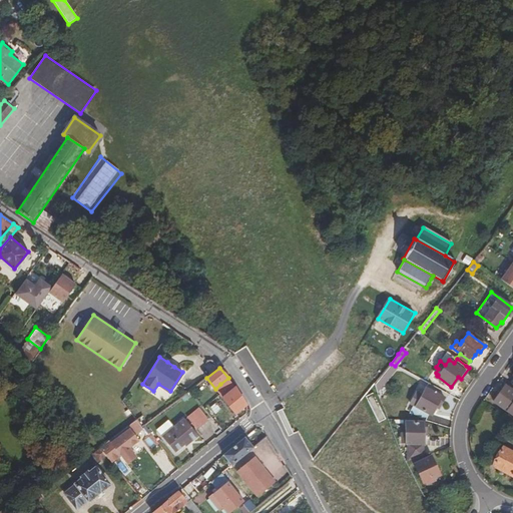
[(228,378),(220,384),(227,394),(234,388),(228,378)]
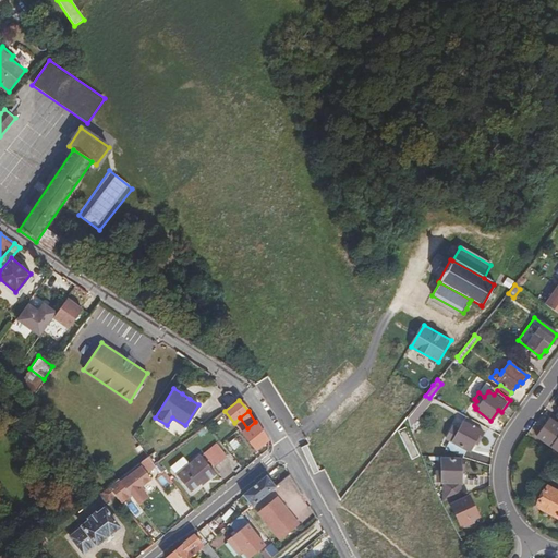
[(557,425),(549,419),(536,436),(557,451),(557,450),(557,425)]
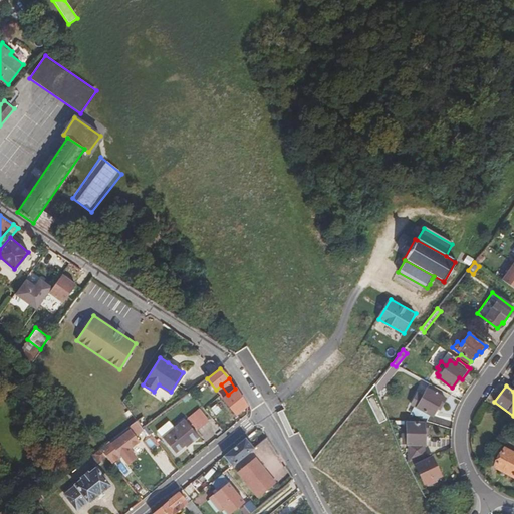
[(246,406),(235,389),(228,395),(223,399),(235,414),(246,406)]
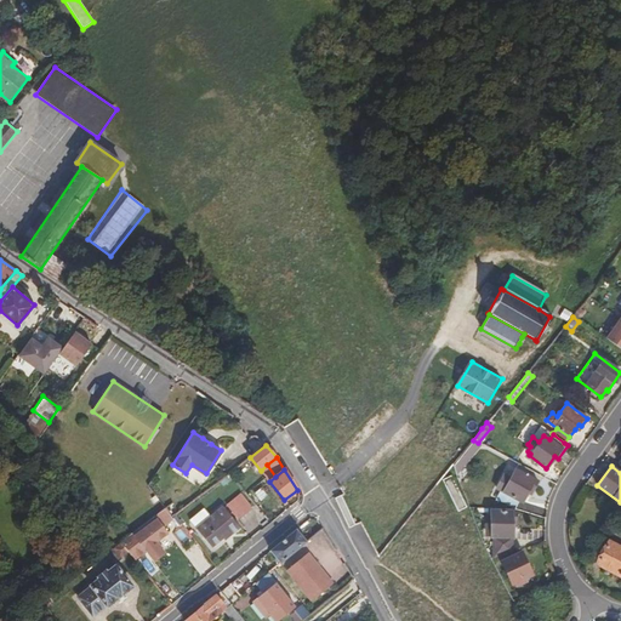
[(506,480),(500,491),(518,501),(522,502),(529,489),(533,490),(537,480),(516,469),(508,482),(506,480)]
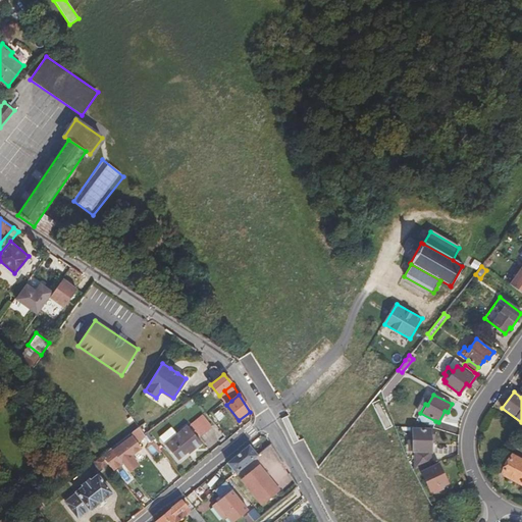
[(379,402),(372,405),(385,431),(392,427),(379,402)]
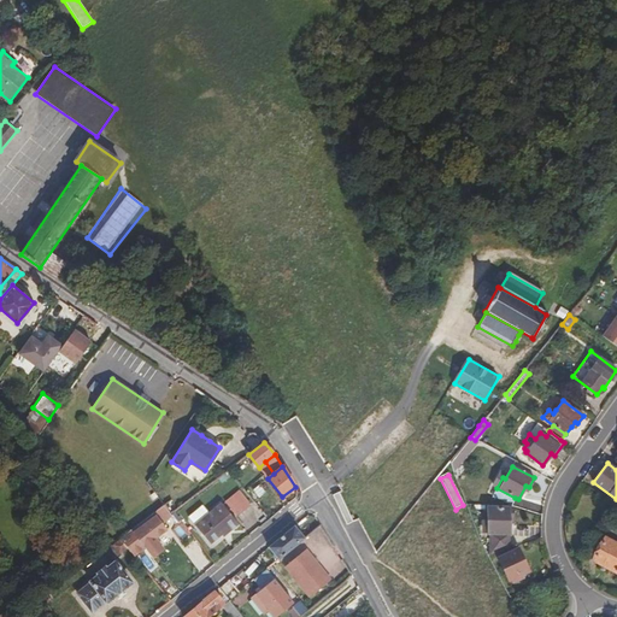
[(511,505),(515,498),(497,488),(493,495),(511,505)]
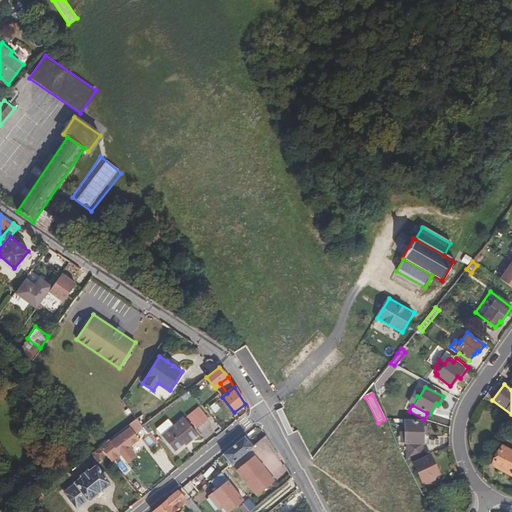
[(281,410),(277,412),(288,436),(292,434),(281,410)]
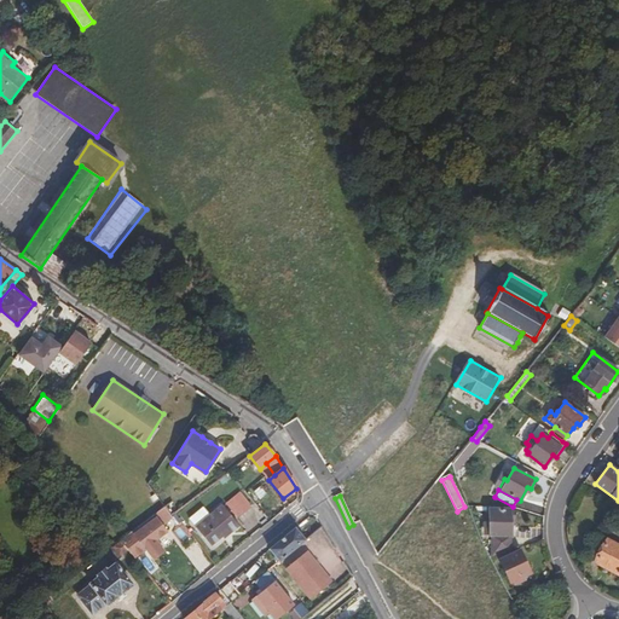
[(156,518),(161,522),(172,515),(165,507),(158,510),(161,514),(156,518)]
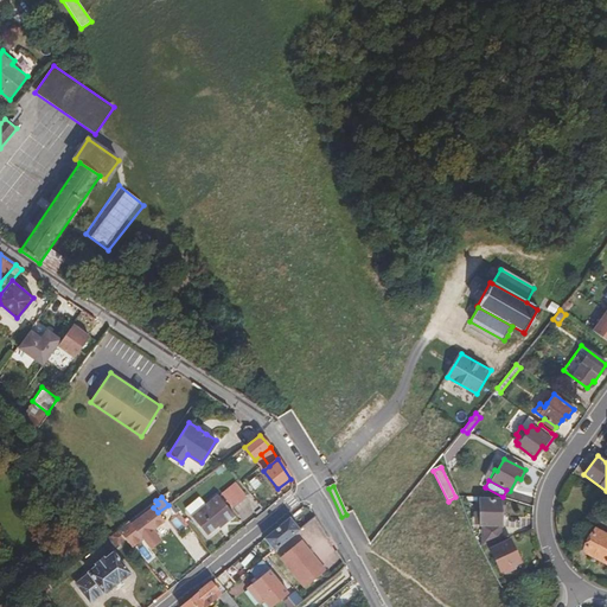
[(205,536),(216,528),(222,523),(224,525),(232,517),(216,497),(191,519),(205,536)]
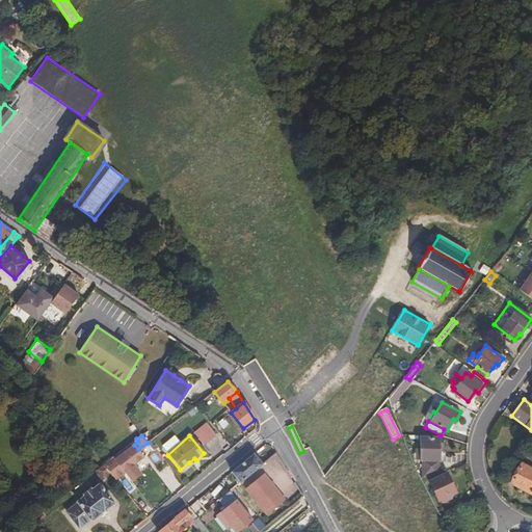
[(424,477),(439,473),(437,460),(437,447),(442,447),(442,437),(420,436),(419,449),(416,449),(415,455),(419,455),(419,458),(419,459),(421,459),(424,477)]
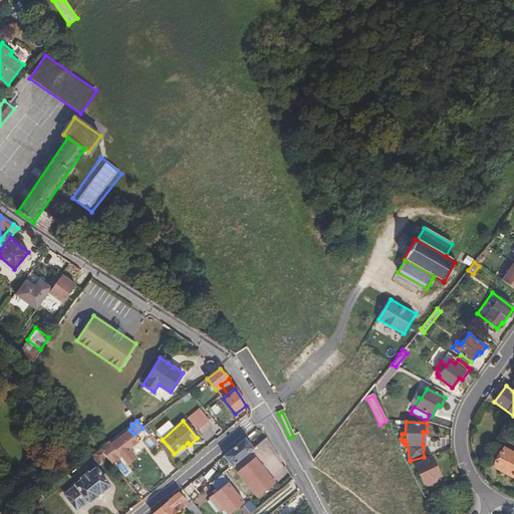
[(118,437),(109,444),(119,455),(139,441),(134,434),(130,430),(119,439),(118,437)]
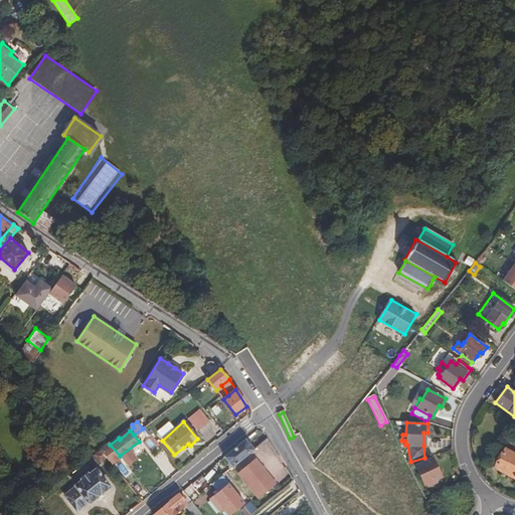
[(253,449),(245,439),(224,457),(232,467),(253,449)]
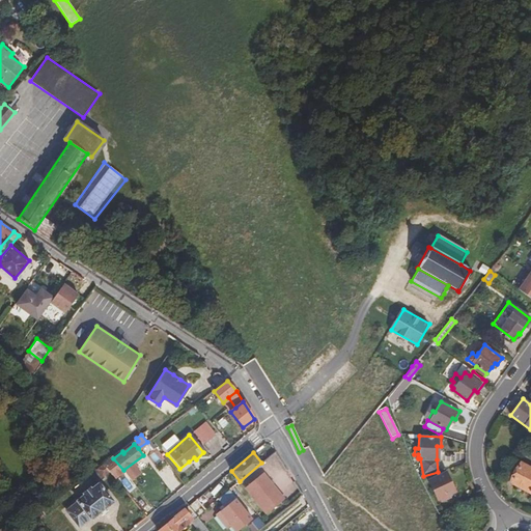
[(109,458),(104,464),(109,470),(115,478),(123,471),(123,470),(113,458),(112,456),(109,458)]
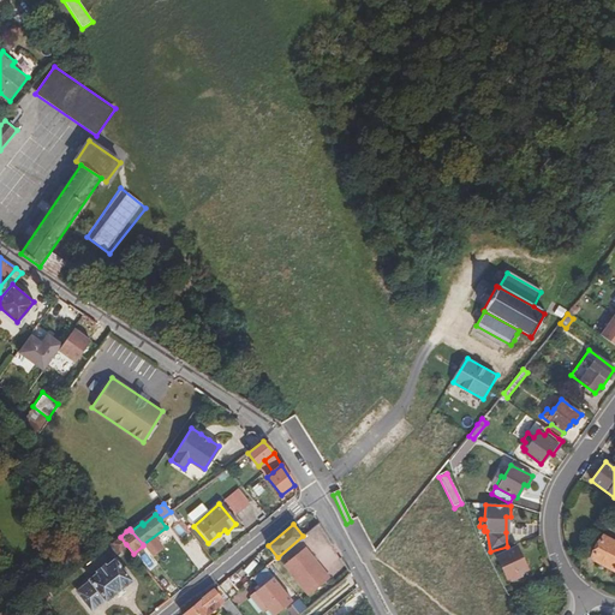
[(614,542),(603,536),(601,541),(592,555),(590,559),(614,572),(614,569),(614,542)]
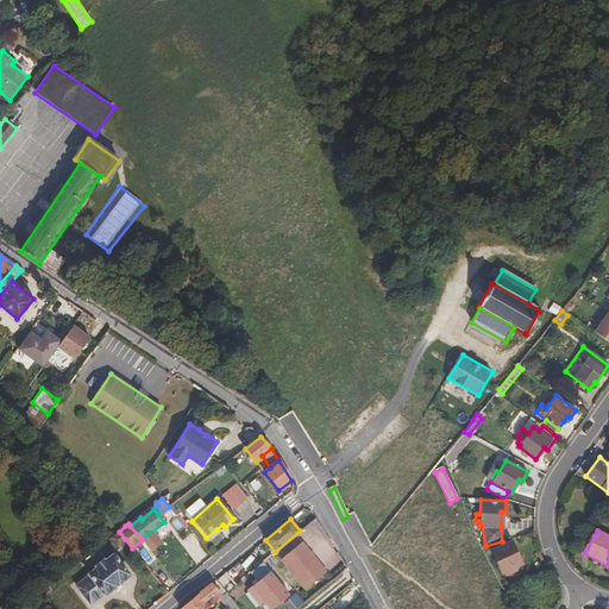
[(111,538),(117,546),(125,539),(119,532),(111,538)]
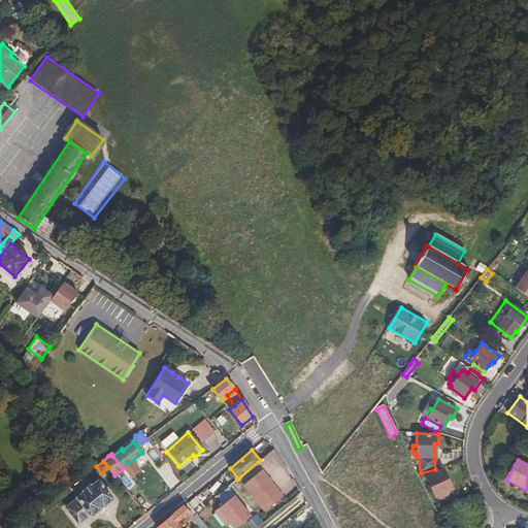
[(502,473),(508,476),(516,464),(509,461),(502,473)]
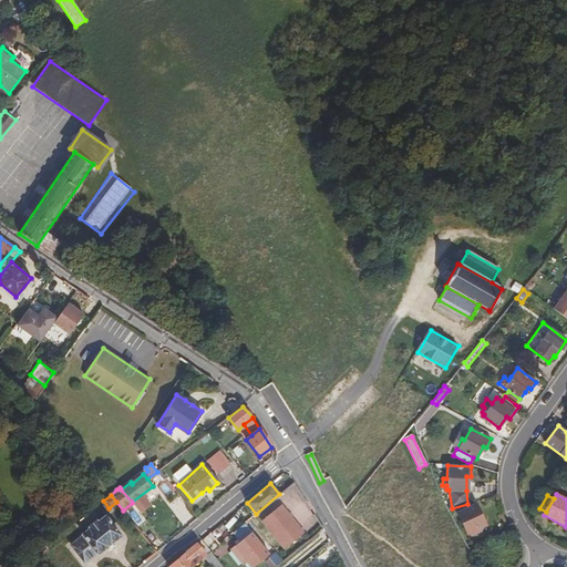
[(103,501),(95,506),(103,516),(111,511),(109,508),(103,501)]
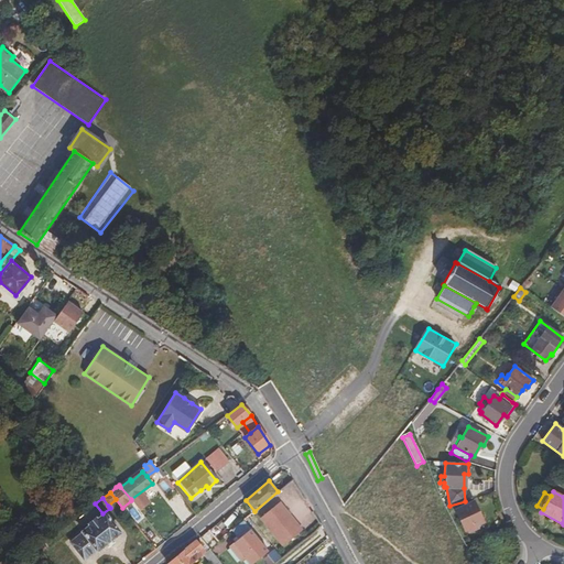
[(280,501),(261,518),(284,544),(303,529),(280,501)]
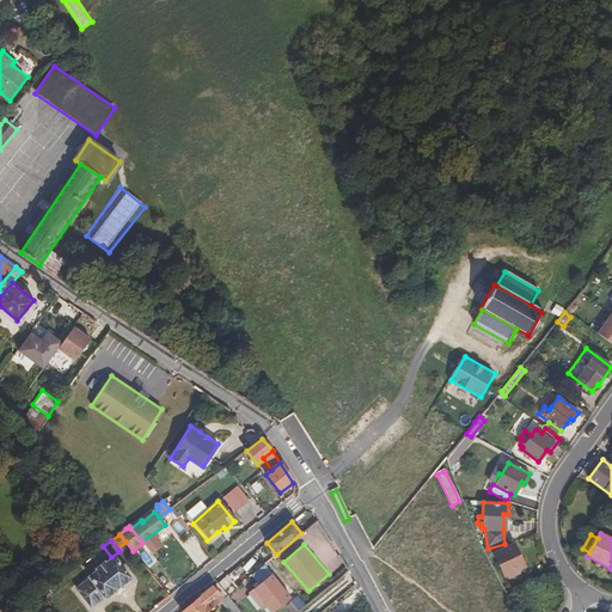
[(519,573),(516,569),(524,565),(513,544),(494,554),(506,579),(519,573)]
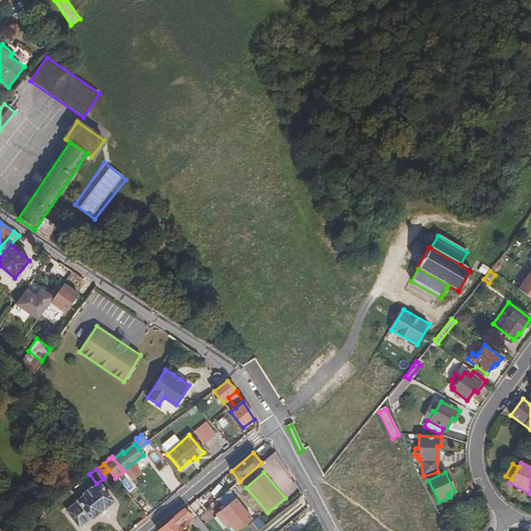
[(85,495),(65,509),(79,527),(113,501),(100,483),(92,488),(90,487),(83,493),(85,495)]
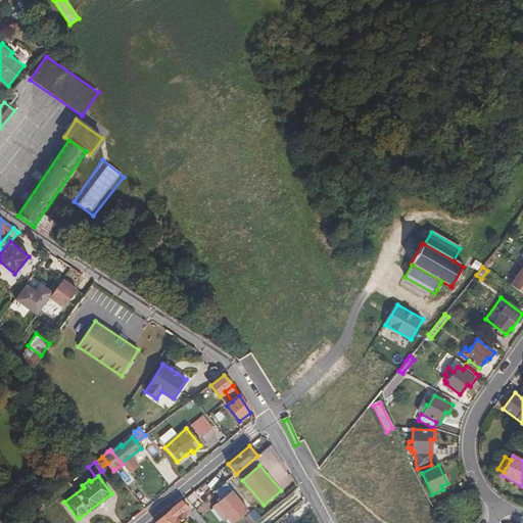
[(223,498),(215,505),(226,518),(227,517),(232,522),(248,510),(226,482),(216,490),(223,498)]
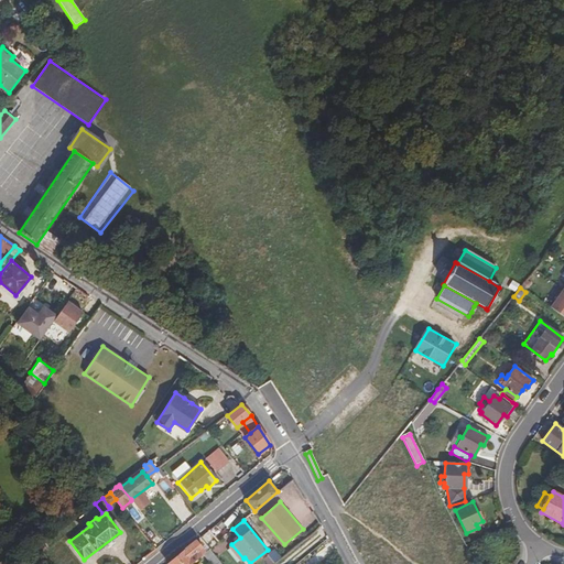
[(204,550),(196,541),(167,563),(191,563),(201,556),(198,553),(204,550)]
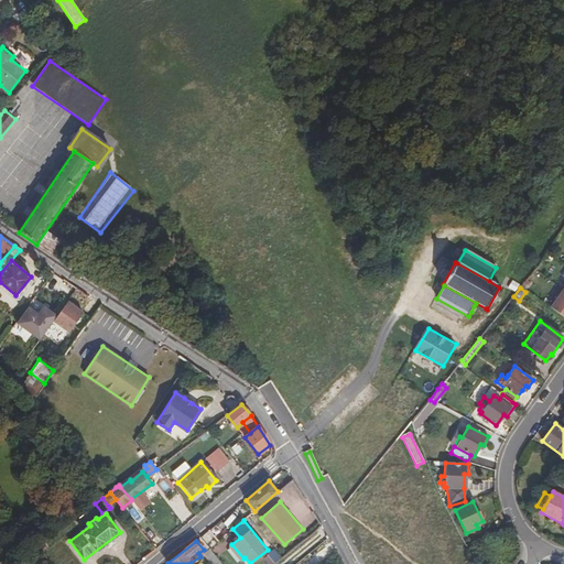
[(241,560),(243,559),(231,544),(230,545),(241,560)]
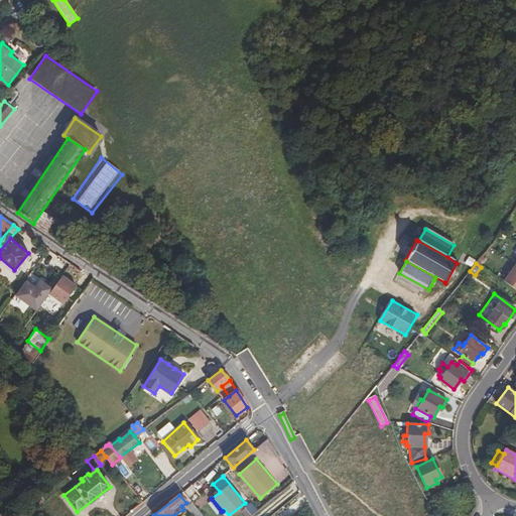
[(203,515),(192,502),(187,507),(195,515),(203,515)]
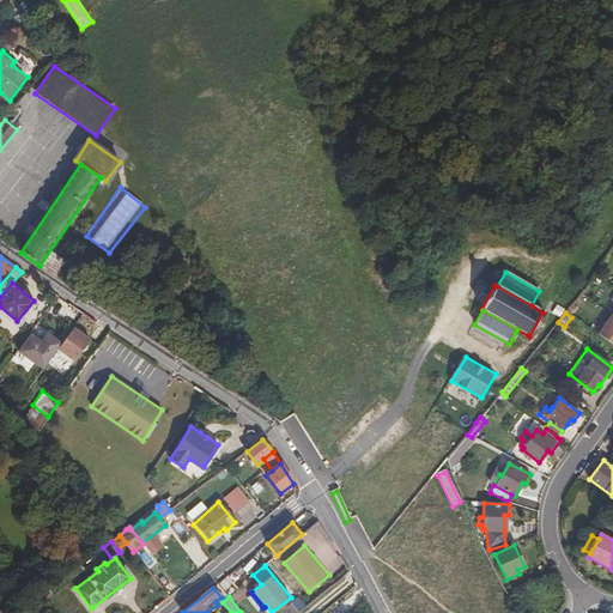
[(307,607),(299,599),(292,605),(298,612),(307,607)]
